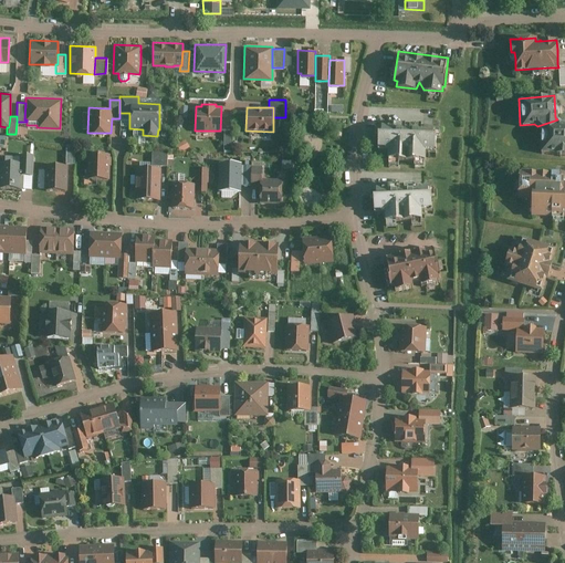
[(537,152),(564,153),(564,122),(560,122),(557,120),(537,126),(539,128),(537,152)]
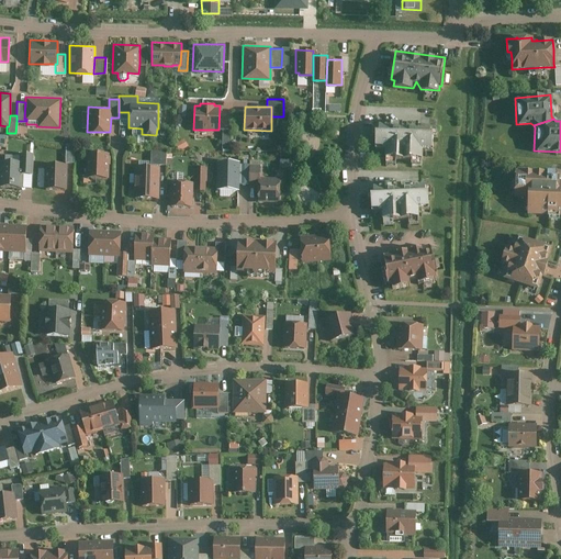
[(432,125),(379,124),(378,146),(385,146),(385,157),(423,158),(424,148),(432,149),(432,125)]
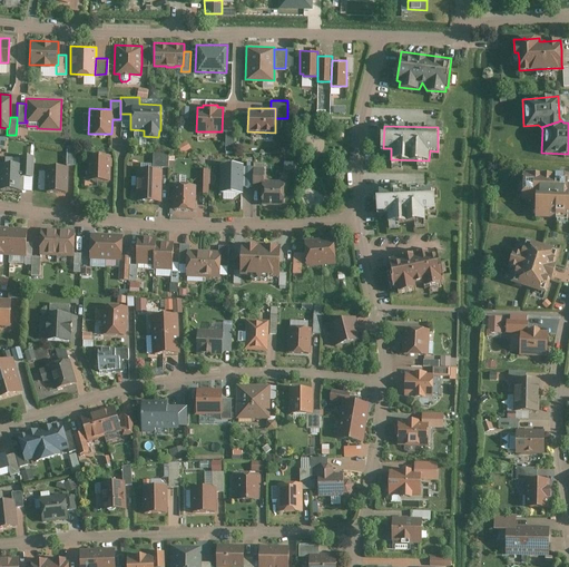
[(167,166),(167,153),(151,152),(151,165),(167,166)]
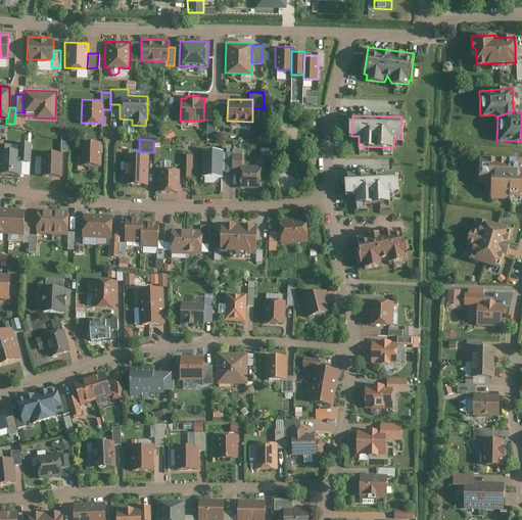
[(100,164),(101,142),(79,141),(79,164),(100,164)]
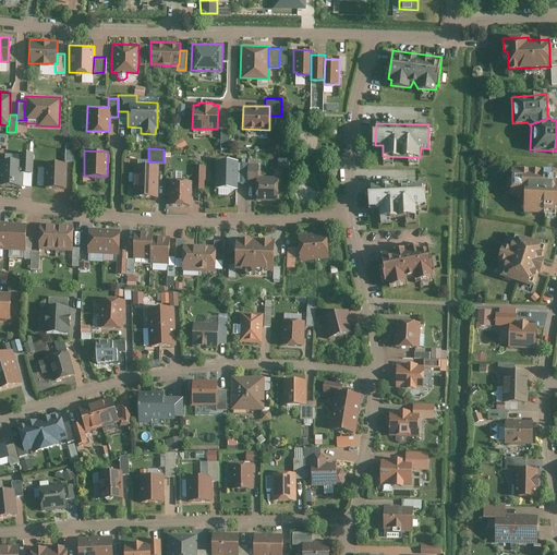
[(17,160),(0,159),(0,184),(21,185),(21,172),(31,172),(32,152),(17,152),(17,160)]
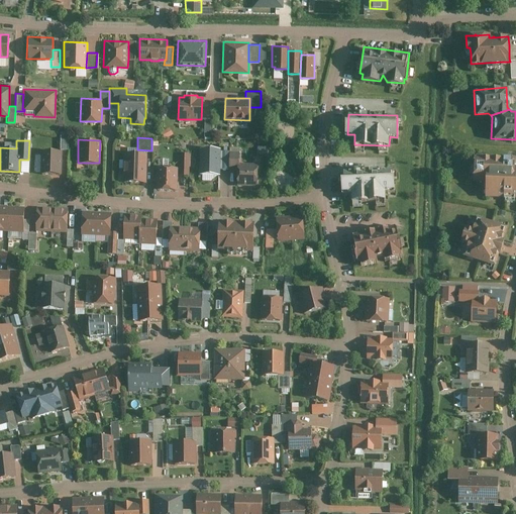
[(219,147),(199,147),(199,173),(219,174),(219,147)]
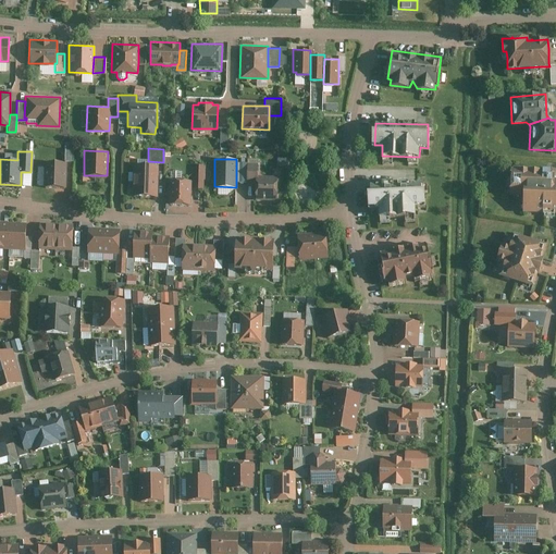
[(64,187),(65,162),(42,161),(42,186),(64,187)]
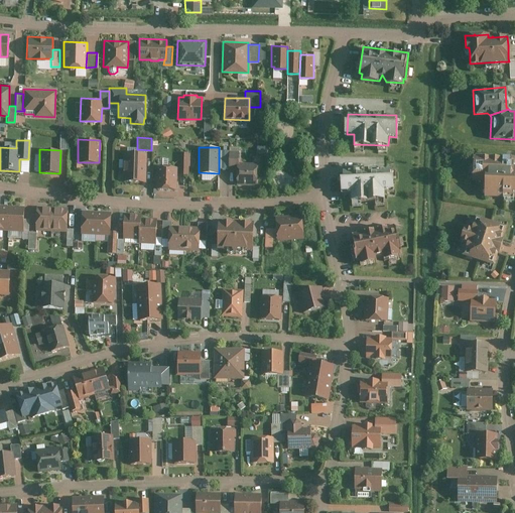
[(238,149),(229,149),(228,168),(233,168),(235,164),(237,164),(238,149)]
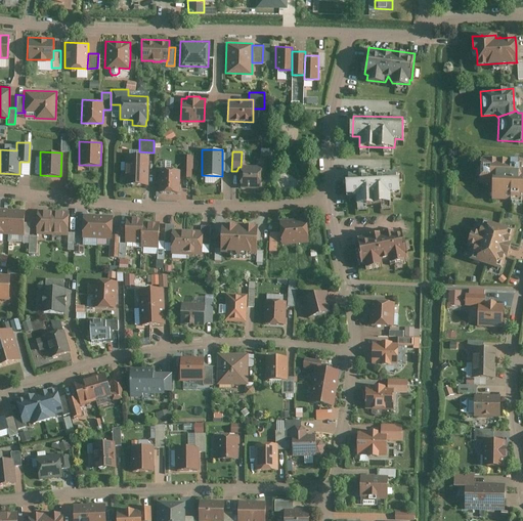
[(145,186),(147,155),(123,154),(122,185),(145,186)]
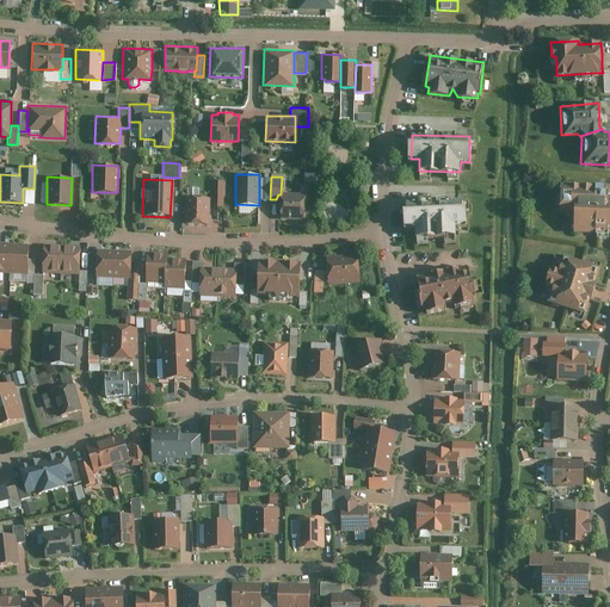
[(223,205),(225,180),(211,180),(211,205),(223,205)]
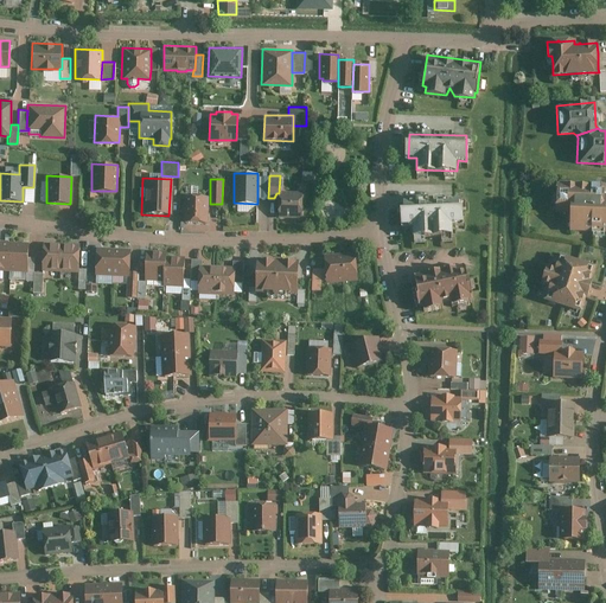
[(559,183),(557,210),(573,210),(573,228),(605,229),(605,196),(601,197),(601,192),(599,192),(599,185),(598,185),(598,184),(597,184),(597,185),(592,185),(592,184),(591,184),(591,185),(571,184),(566,184),(559,183)]
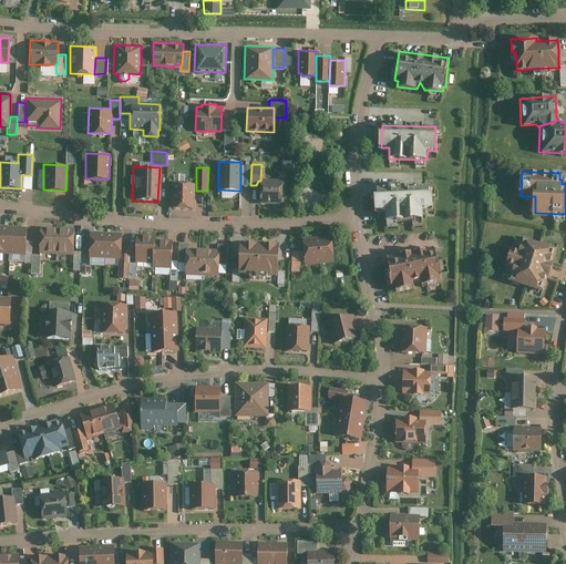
[(281,203),(283,180),(261,178),(260,203),(281,203)]
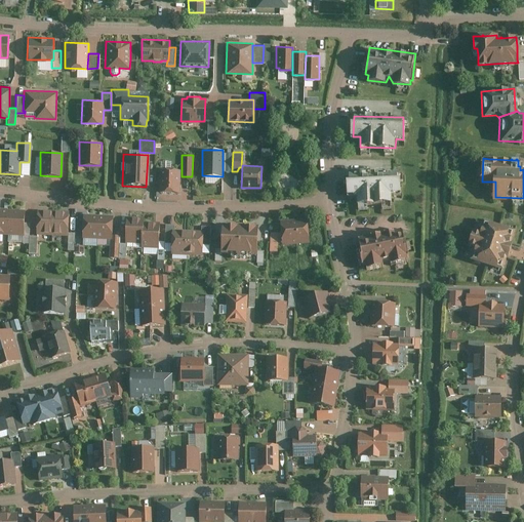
[(179,169),(158,168),(158,191),(179,192),(179,169)]
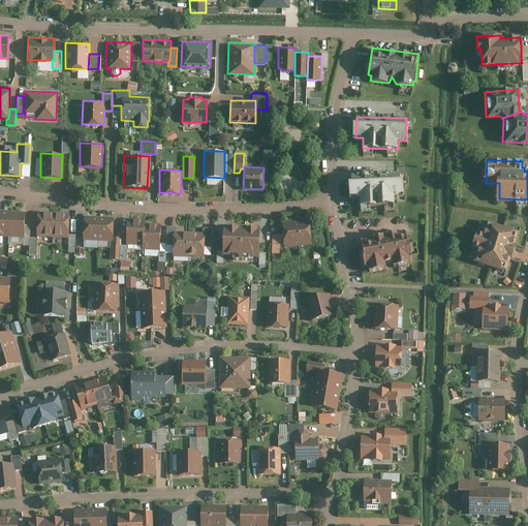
[(395,196),(404,196),(404,174),(349,176),(350,196),(360,196),(360,207),(395,206),(395,196)]
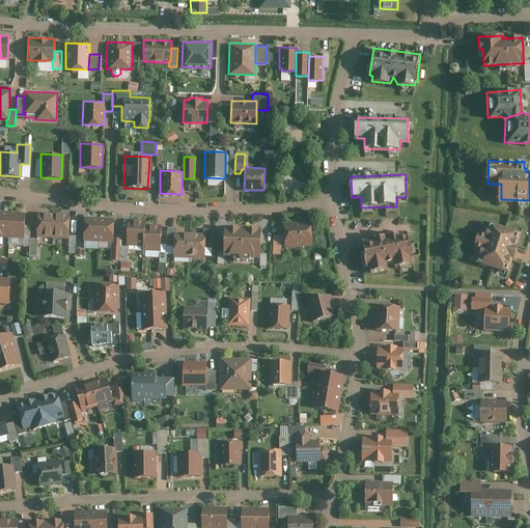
[(9,212),(0,210),(0,237),(8,237),(9,212)]
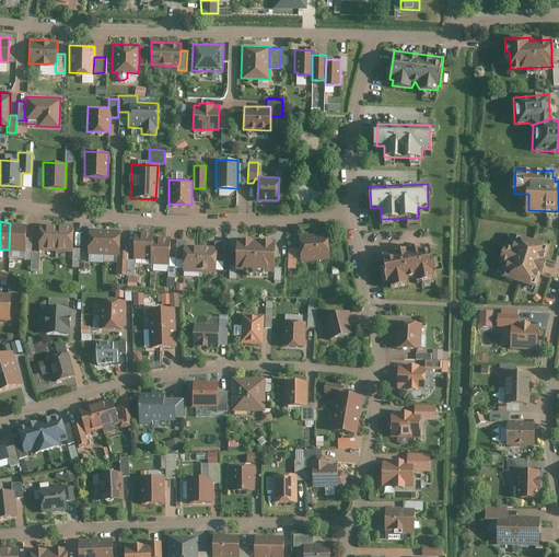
[(54,250),(55,223),(38,222),(37,250),(54,250)]
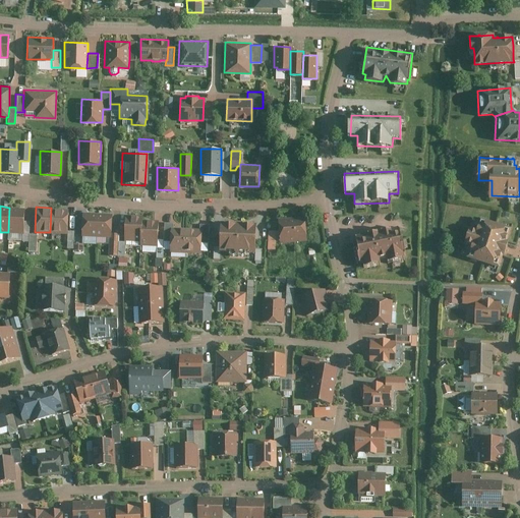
[(22,233),(23,208),(9,208),(8,232),(22,233)]
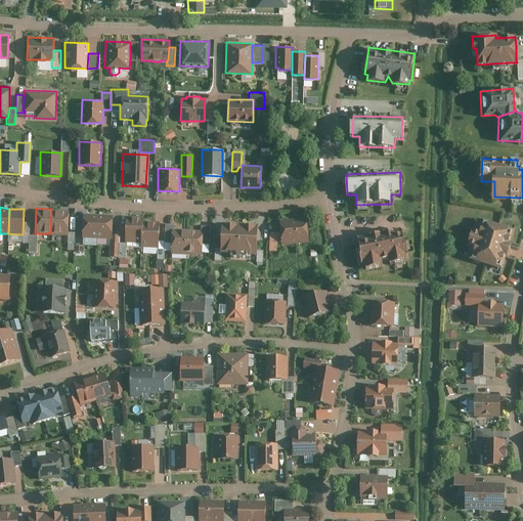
[(67,234),(68,210),(51,209),(50,233),(67,234)]
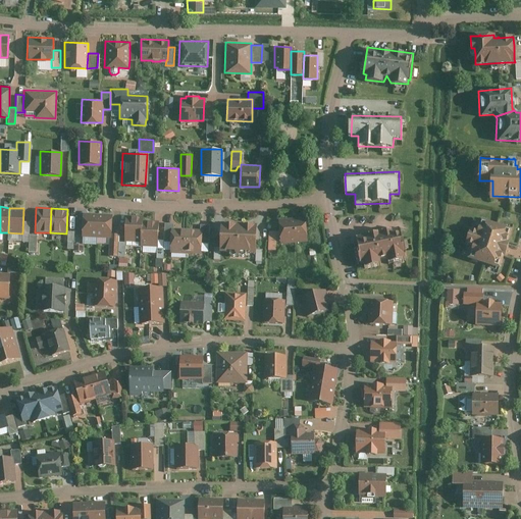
[(97,213),(82,212),(81,231),(74,230),(73,249),(83,250),(83,236),(96,237),(97,213)]
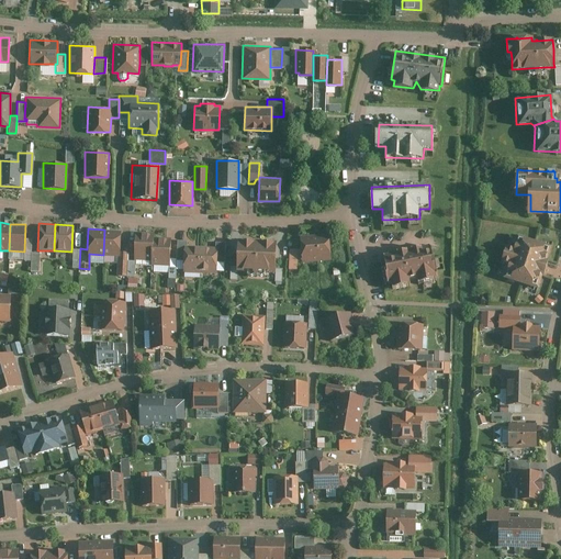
[(120,230),(104,230),(103,255),(118,256),(118,275),(126,275),(126,259),(126,252),(119,252),(120,230)]
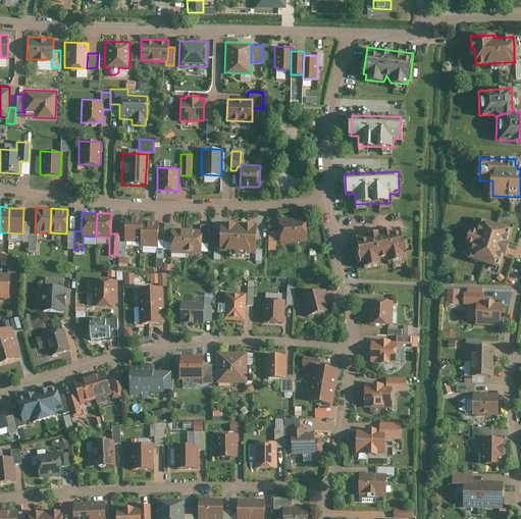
[(142,219),(142,215),(126,214),(124,241),(140,242),(142,219)]
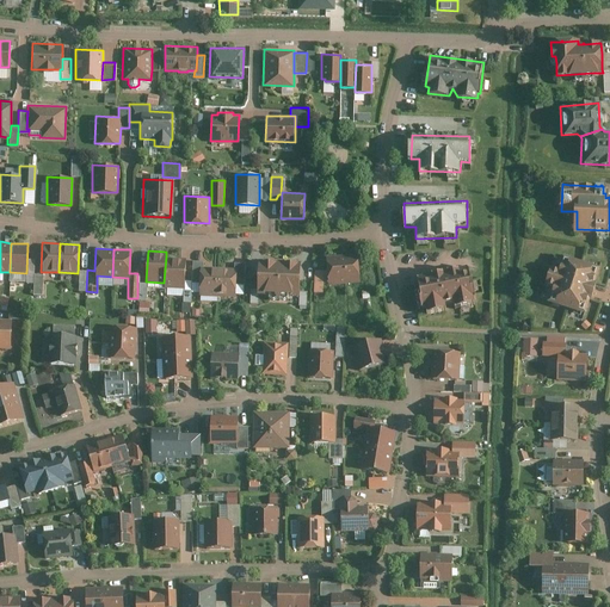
[(359,282),(357,253),(326,256),(328,284),(359,282)]
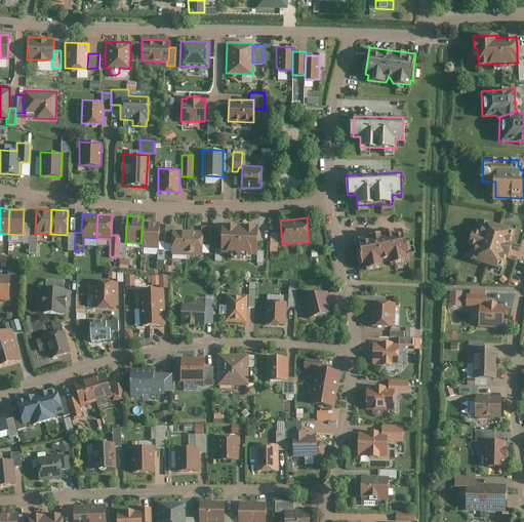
[(158,222),(143,221),(140,243),(140,247),(157,247),(158,222)]
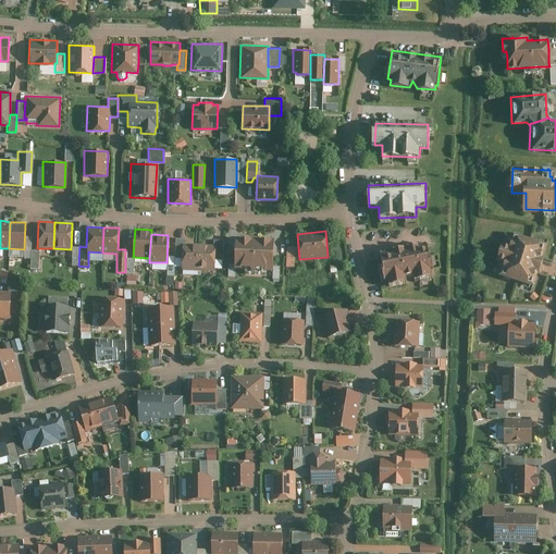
[(502,244),(497,259),(505,261),(501,271),(501,273),(509,275),(508,277),(523,281),(523,280),(532,283),(535,271),(538,272),(539,267),(538,267),(539,261),(541,262),(542,257),(540,257),(544,245),(535,242),(521,237),(513,234),(513,236),(509,246),(503,245),(502,244)]
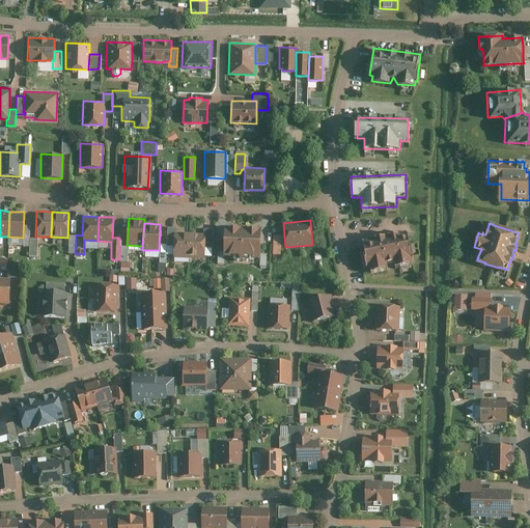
[(176,226),(167,226),(166,245),(173,245),(173,257),(188,257),(190,232),(175,232),(176,226)]
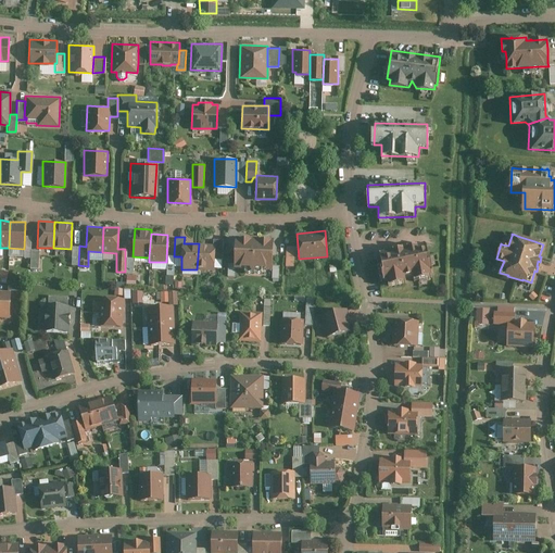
[(253,269),(255,239),(236,238),(234,268),(253,269)]
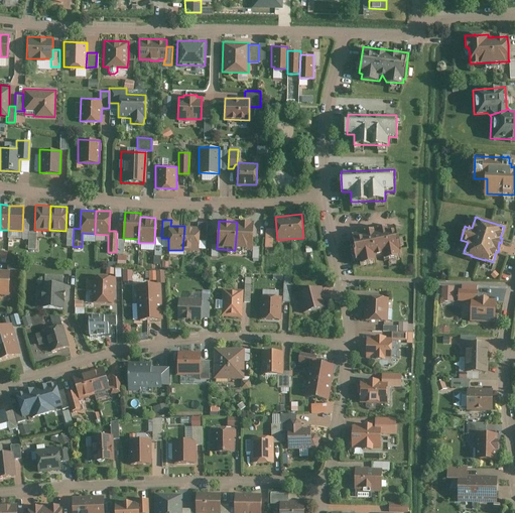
[(198,227),(184,226),(182,250),(198,251),(199,239),(206,240),(207,222),(198,222),(198,227)]
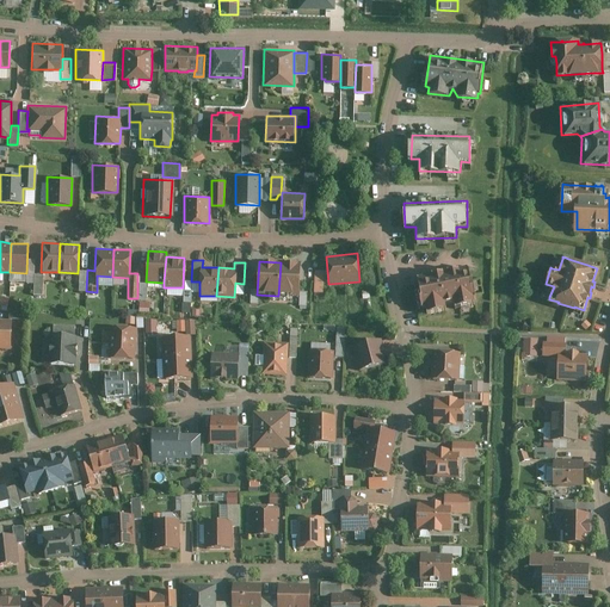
[(299,297),(300,264),(281,262),(278,296),(299,297)]
